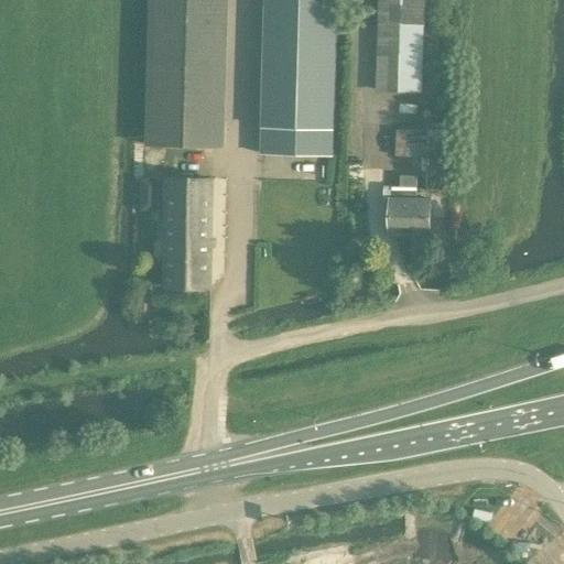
[(147,0),(145,147),(216,148),(218,0),(147,0)]
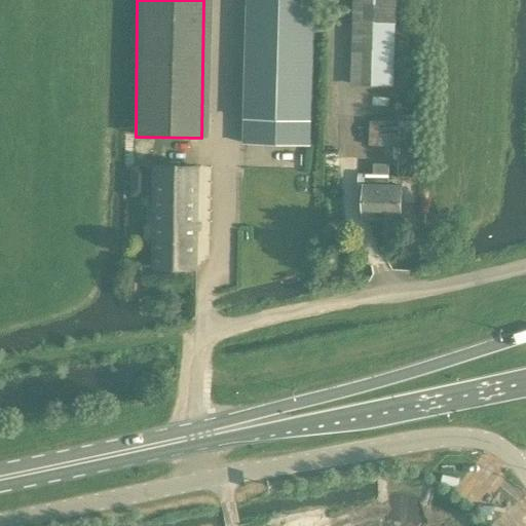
[(310,144),(313,27),(313,0),(246,0),(242,143),(310,145),(310,144)]
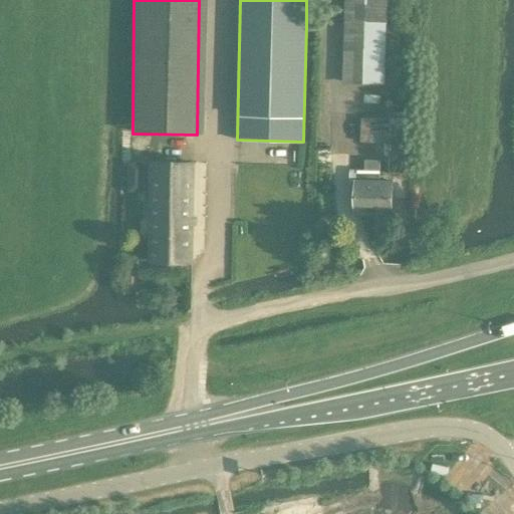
[(344,0),(342,83),(344,83),(383,84),(387,0),(344,0)]
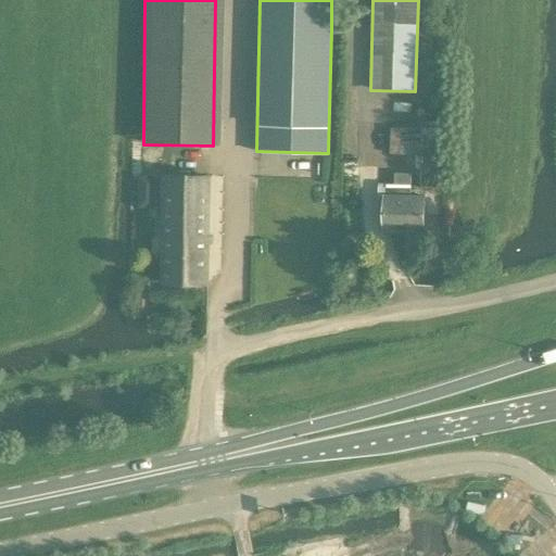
[(401,128),(401,153),(420,154),(419,188),(439,188),(441,122),(421,121),(421,125),(401,128)]
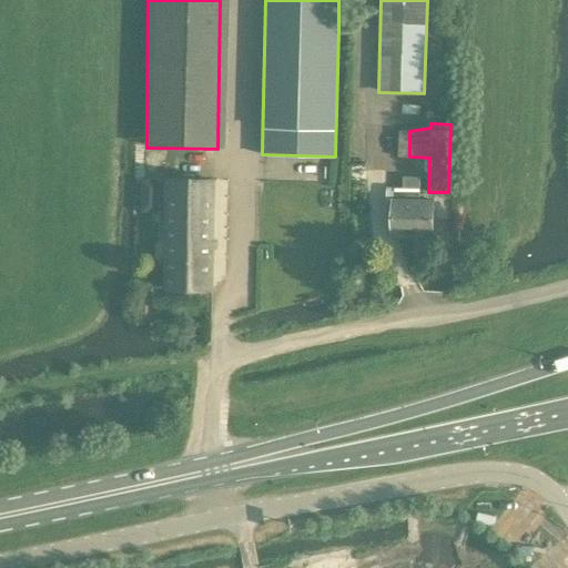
[(395,192),(394,236),(435,236),(435,201),(422,201),(419,201),(419,176),(403,176),(403,189),(395,189),(395,192)]
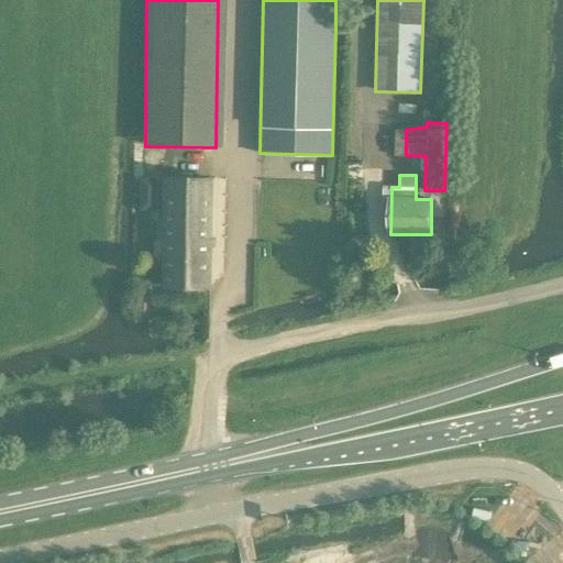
[(155,242),(154,254),(158,258),(163,258),(162,286),(210,287),(212,179),(165,178),(163,239),(158,239),(155,242)]
